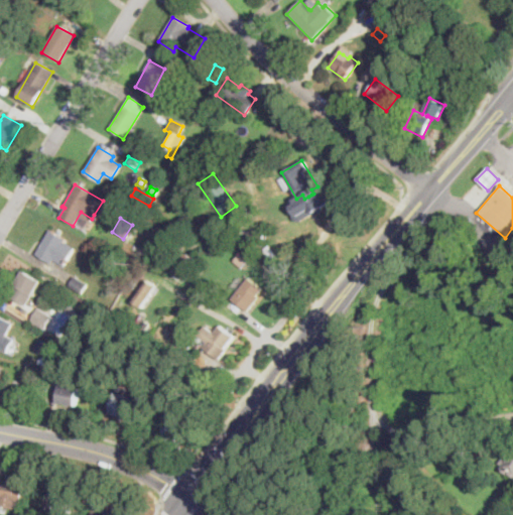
[(74,250),(62,267),(52,261),(50,264),(34,254),(48,231),(65,240),(62,243),(74,250)]
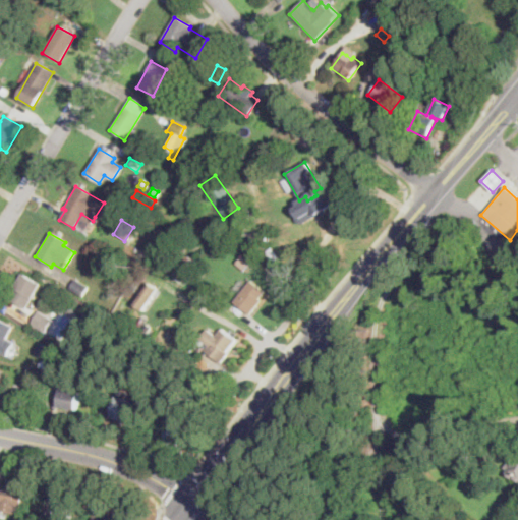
[(248,264),(242,270),(234,263),(240,256),(248,264)]
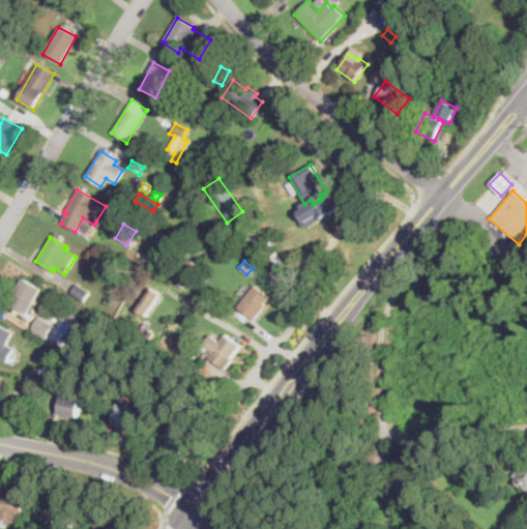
[(133,267),(129,273),(124,270),(127,264),(133,267)]
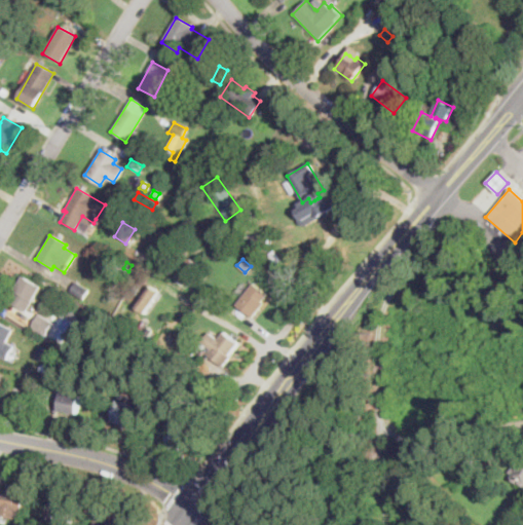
[(191,269),(188,275),(181,271),(185,265),(191,269)]
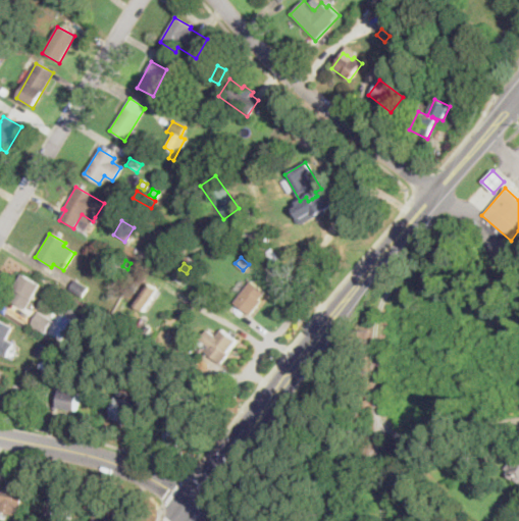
[(24,311),(8,300),(14,290),(12,289),(21,274),(40,285),(24,311)]
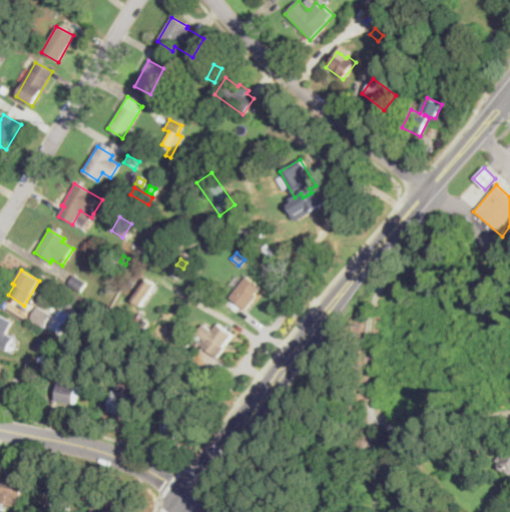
[(84,284),(79,293),(66,285),(71,277),(72,276),(84,284)]
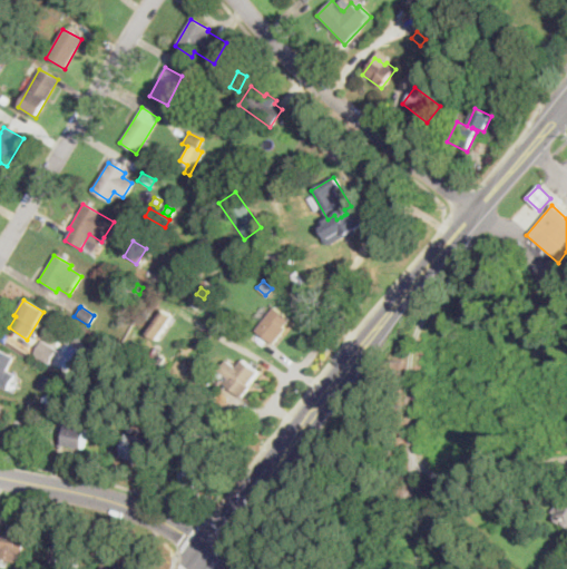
[(284,329),(272,345),(254,331),(269,312),(272,306),(289,320),(283,327),(284,329)]
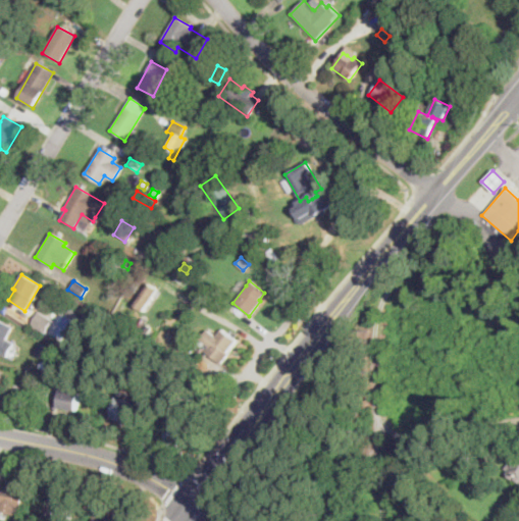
[(155,290),(141,312),(131,305),(146,282),(155,290)]
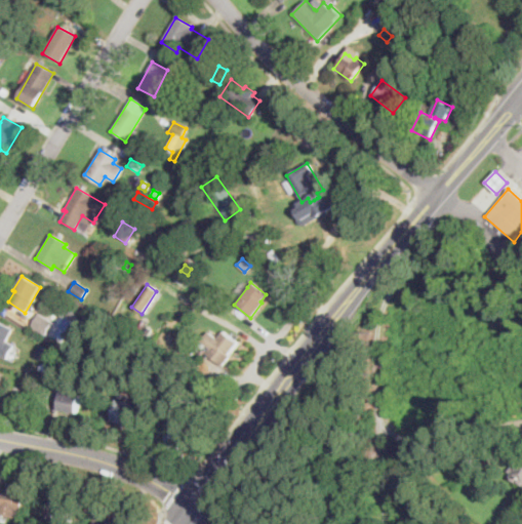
[(52,322),(44,335),(30,327),(38,314),(52,322)]
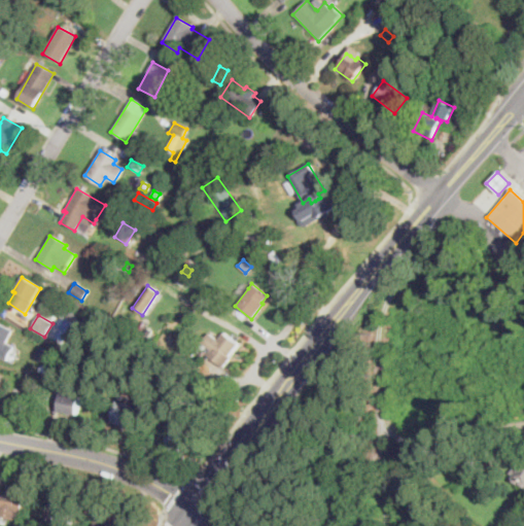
[(98,323),(93,331),(84,326),(90,318),(98,323)]
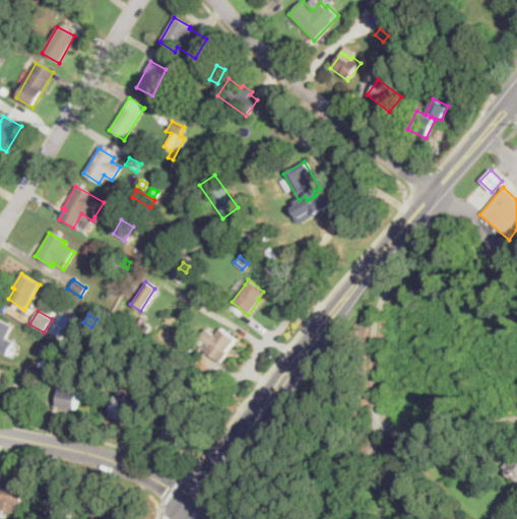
[(141,319),(134,329),(131,327),(138,316),(141,319)]
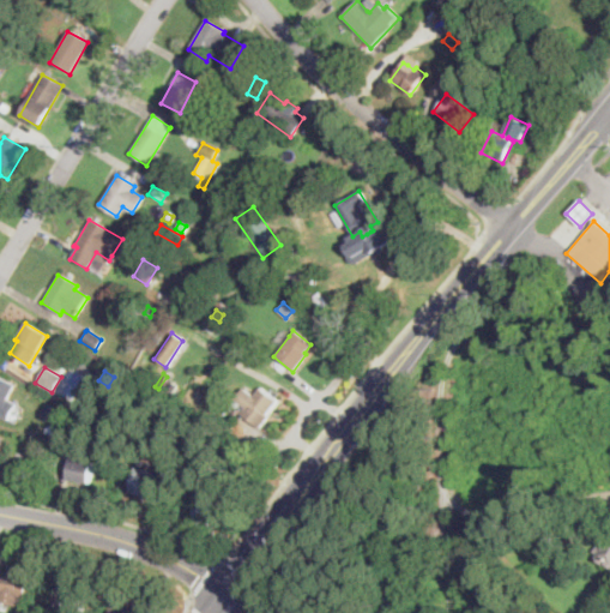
[(17,406),(7,421),(0,416),(0,378),(16,386),(7,400),(17,406)]
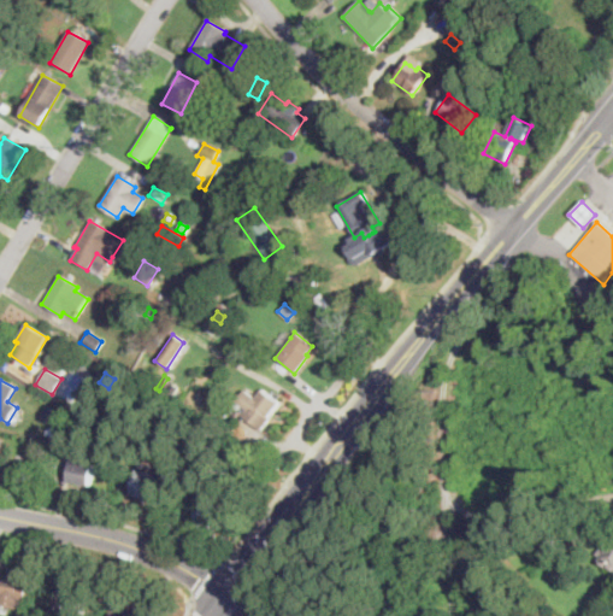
[(176,387),(170,396),(165,392),(171,383),(176,387)]
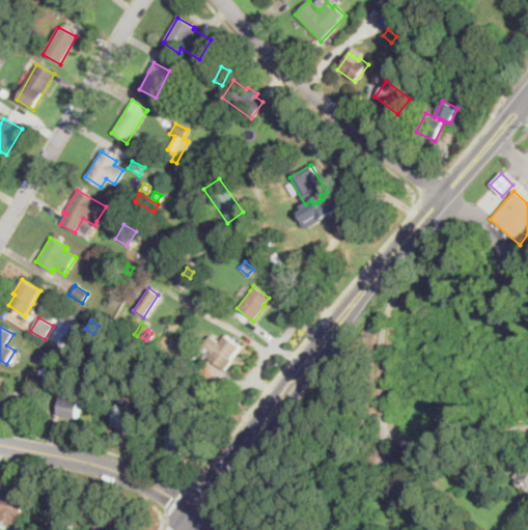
[(231,361),(223,371),(207,360),(224,336),(234,344),(238,346),(228,359),(231,361)]
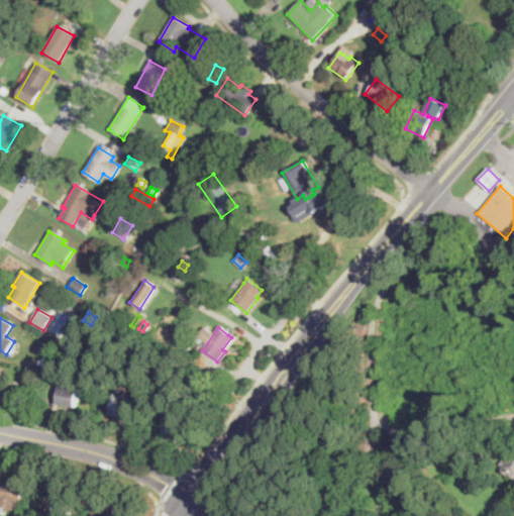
[(170,341),(167,347),(162,344),(165,338),(170,341)]
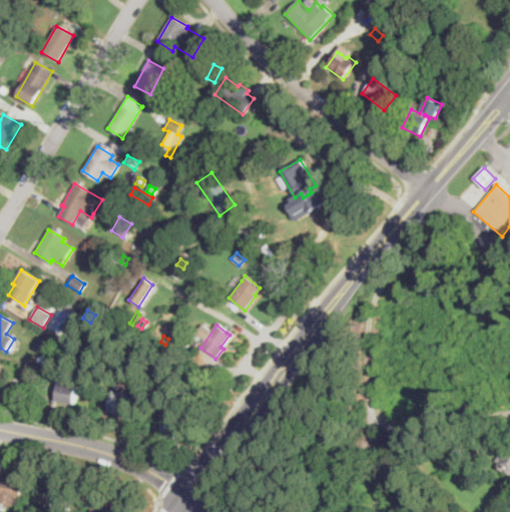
[(46,360),(43,367),(36,364),(39,356),(46,360)]
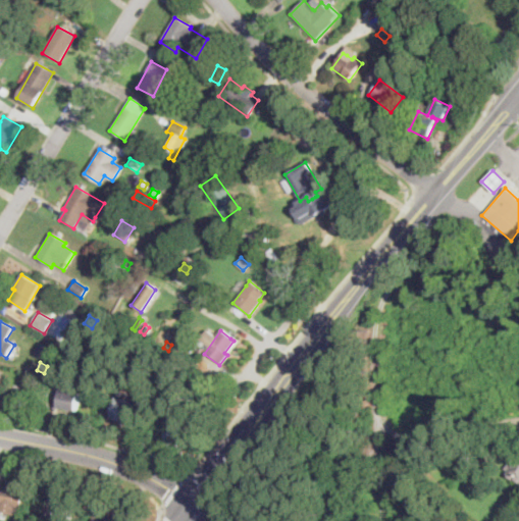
[(80,394),(76,411),(57,408),(60,391),(60,389),(80,394)]
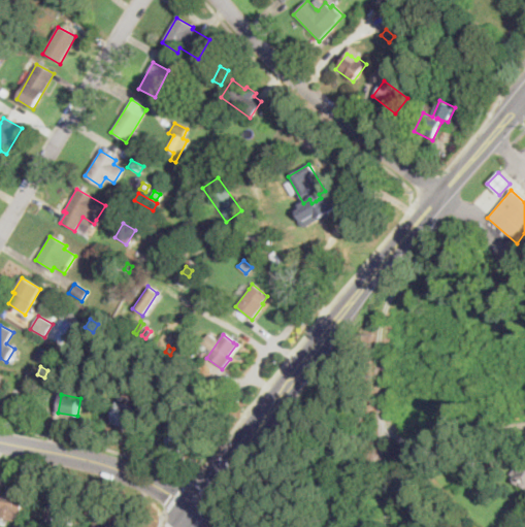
[(182,397),(179,405),(168,402),(171,394),(182,397)]
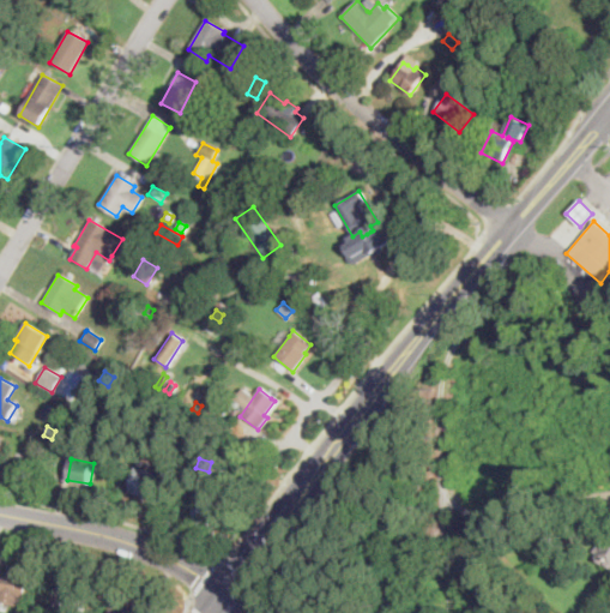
[(153,500),(127,492),(134,468),(161,476),(153,500)]
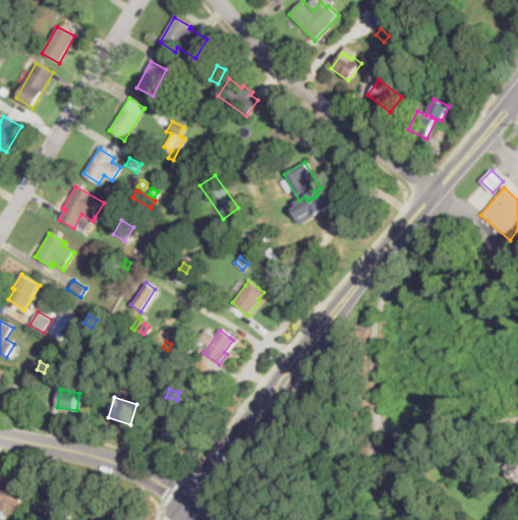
[(516,450),(517,451),(517,485),(503,473),(506,470),(502,467),(516,450)]
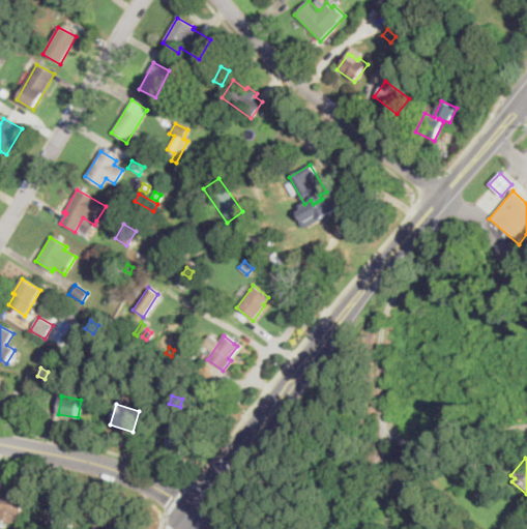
[(0,494),(22,498),(18,524),(0,521),(0,494)]
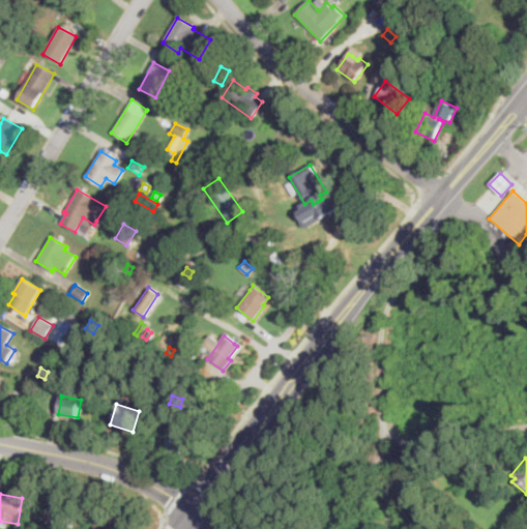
[(526,501),(523,506),(518,503),(522,498),(526,501)]
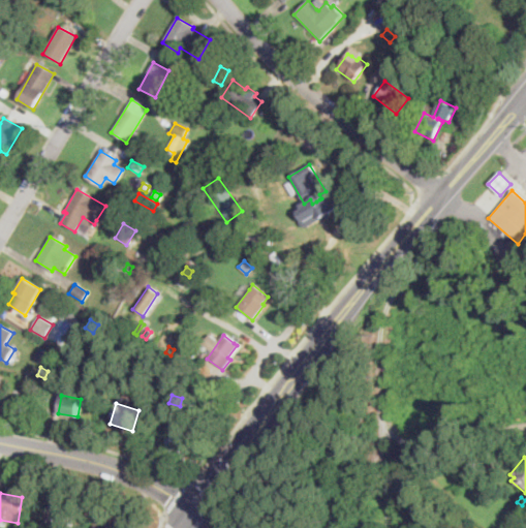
[(106,513),(117,519),(115,522),(125,527),(92,527),(99,513),(104,516),(106,513)]
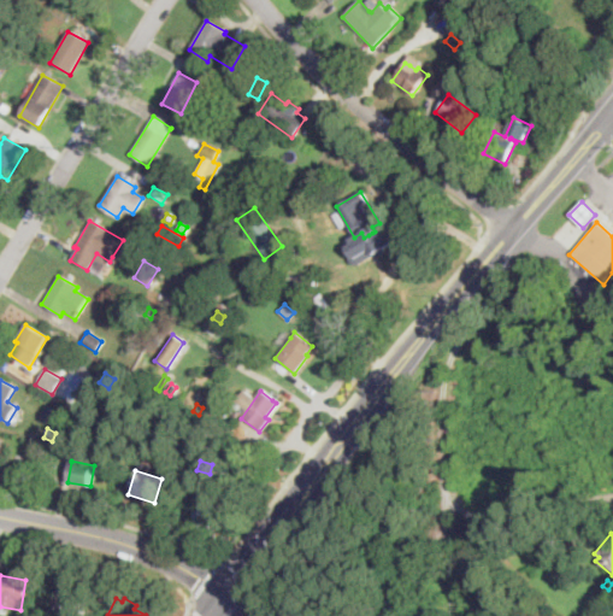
[(83,605),(81,615),(52,615),(56,600),(83,605)]
